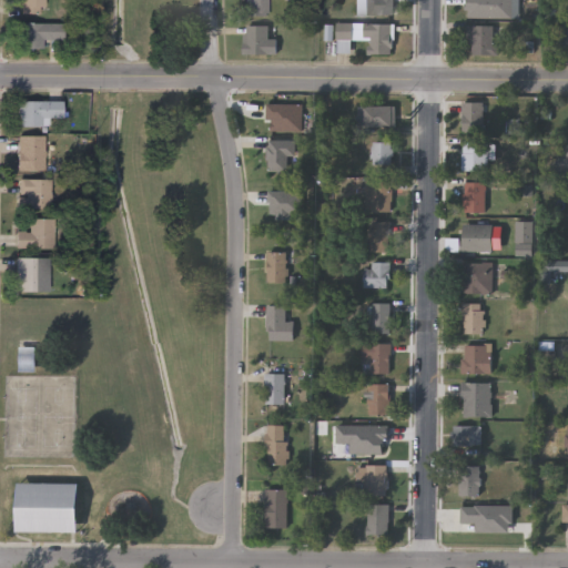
[(46,0),(46,12),(21,12),(21,0),(46,0)]
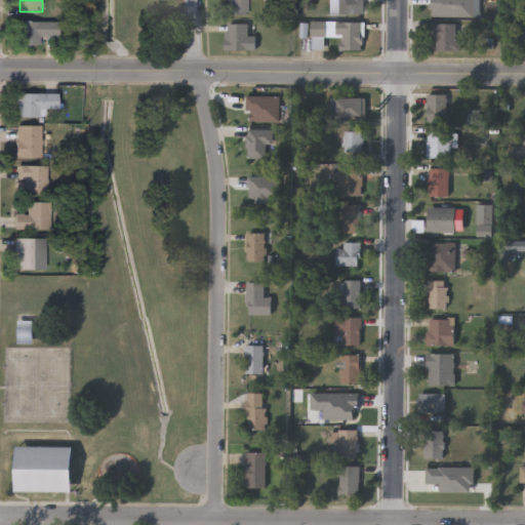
[(248,0),(248,14),(226,14),(226,0),(248,0)]
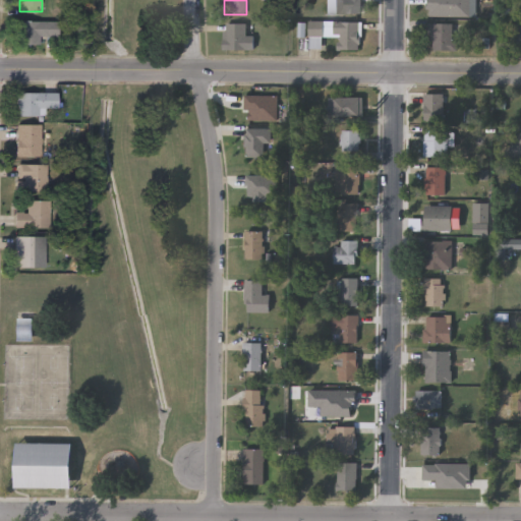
[(335,0),(362,0),(362,13),(335,13),(335,0)]
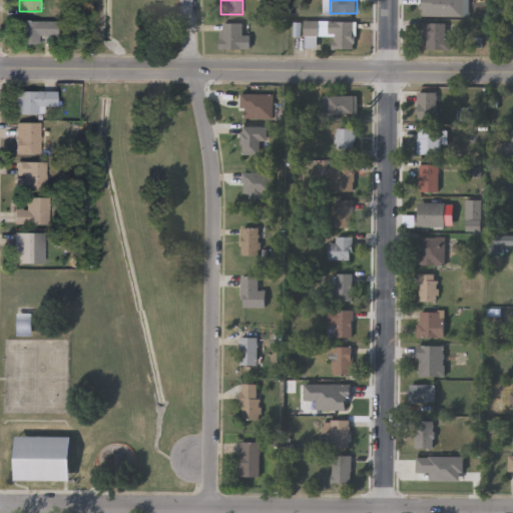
[(39,42),(17,42),(17,19),(57,19),(57,34),(39,34),(39,42)]
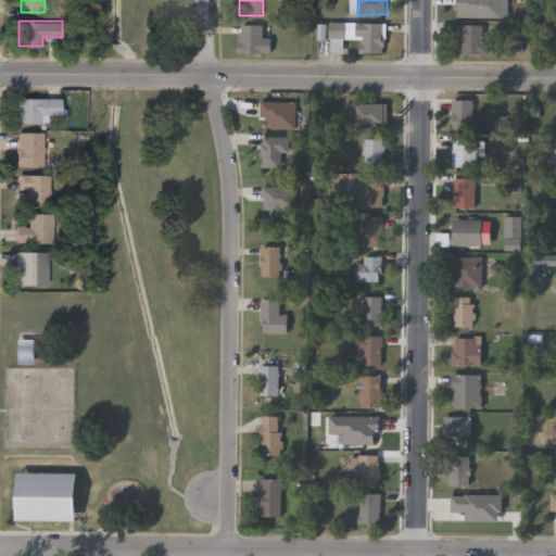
[(384,23),(384,53),(361,52),(361,38),(339,38),(339,39),(330,39),(330,22),(384,23)]
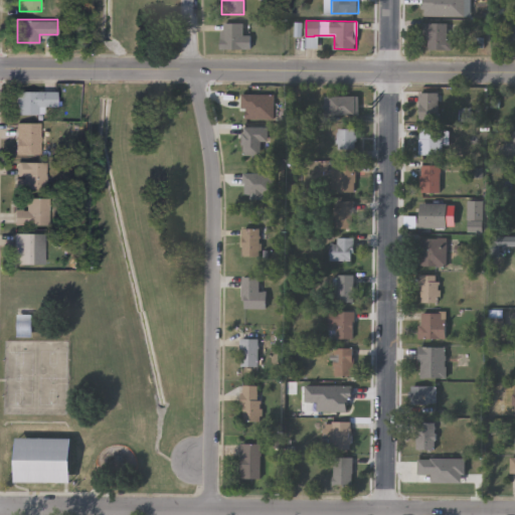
[(244,23),(244,34),(251,34),(251,48),(221,48),(221,23),(244,23)]
